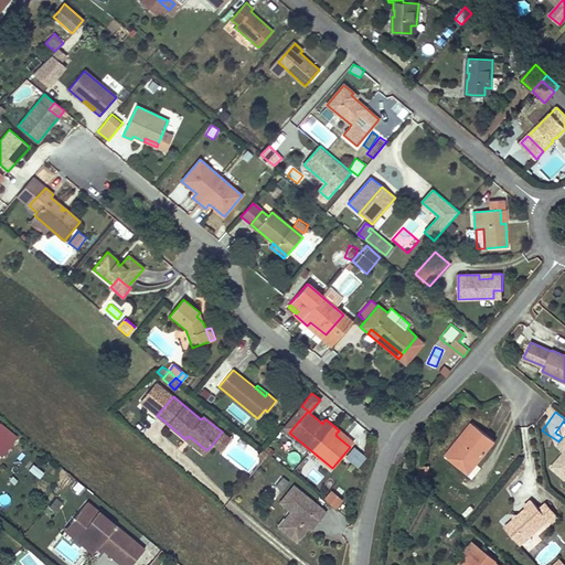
[(17,436),(0,423),(0,452),(2,455),(17,436)]
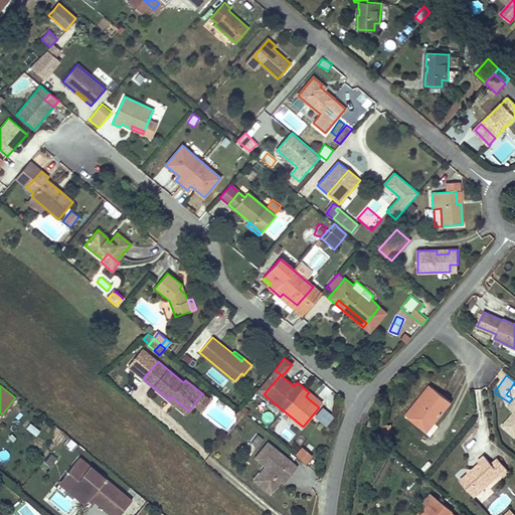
[(424,403),(430,398),(425,395),(433,386),(431,385),(406,414),(427,432),(433,424),(416,412),(423,402),(424,403)]
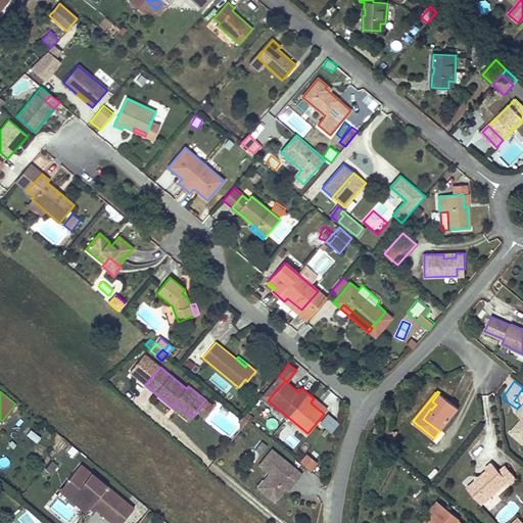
[(439,431),(458,408),(439,392),(432,401),(436,405),(431,410),(430,409),(423,419),(439,431)]
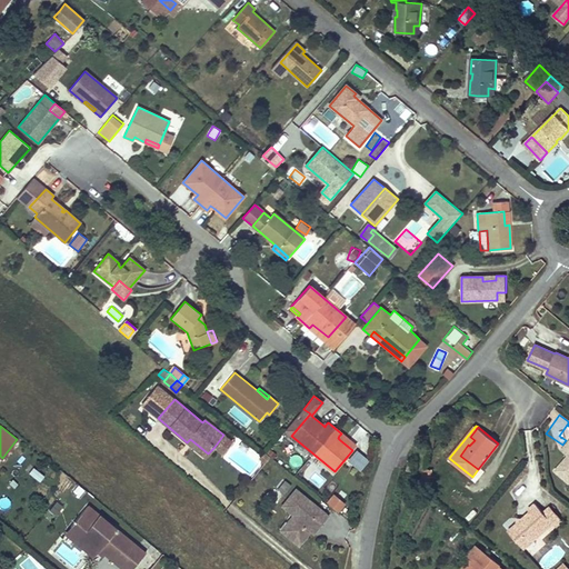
[(221,452),(231,440),(223,435),(215,447),(221,452)]
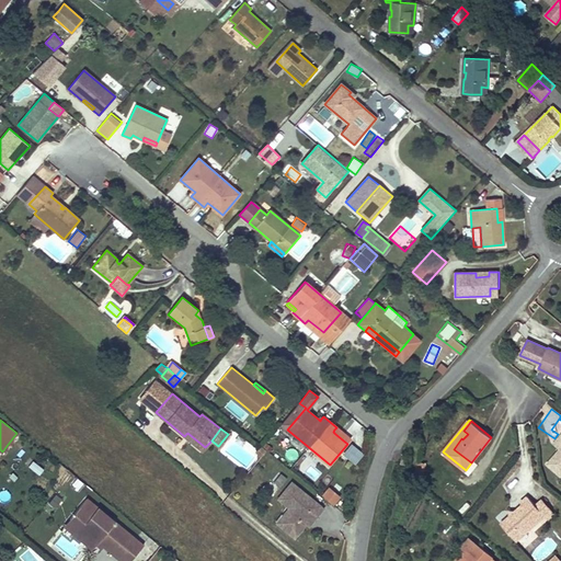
[(205,447),(187,433),(184,436),(203,450),(205,447)]
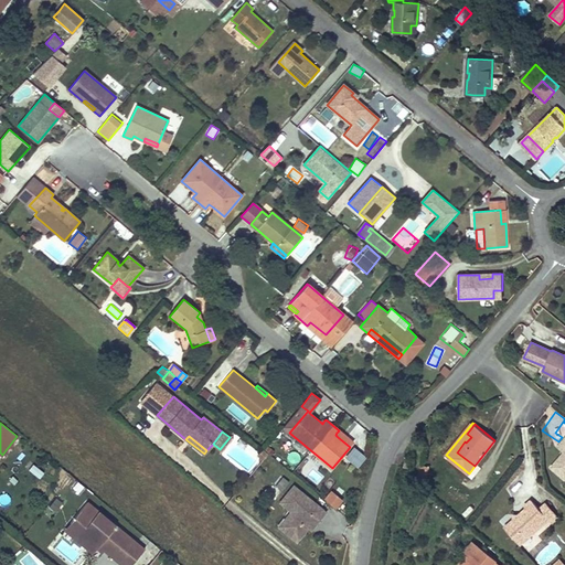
[(564,439),(558,447),(564,452),(552,467),(564,479),(564,478),(564,439)]
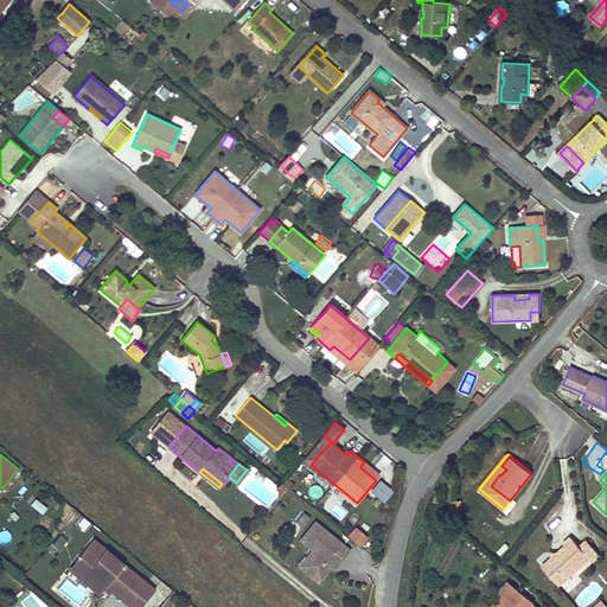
[(282,494),(288,487),(283,484),(282,483),(276,490),(282,494)]
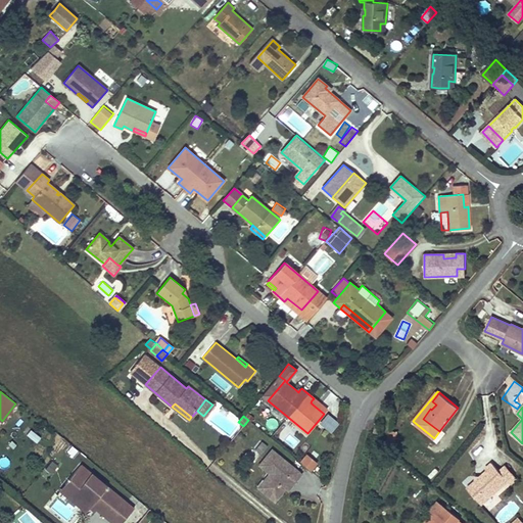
[(26,435),(37,442),(41,436),(30,429),(26,435)]
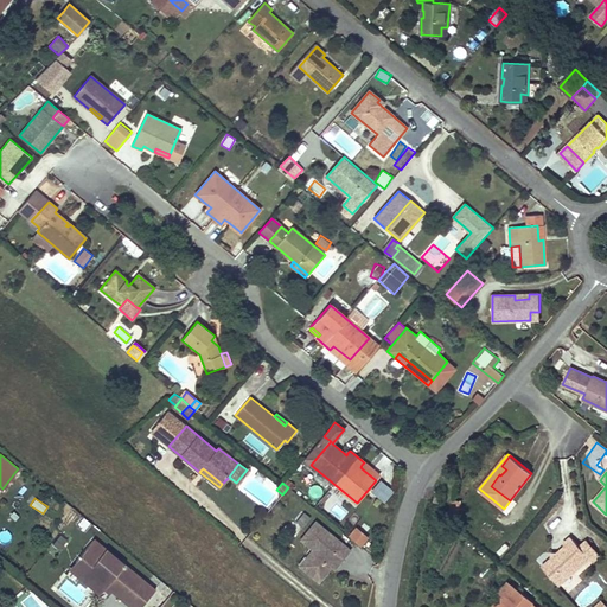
[(340,521),(346,513),(336,504),(330,512),(340,521)]
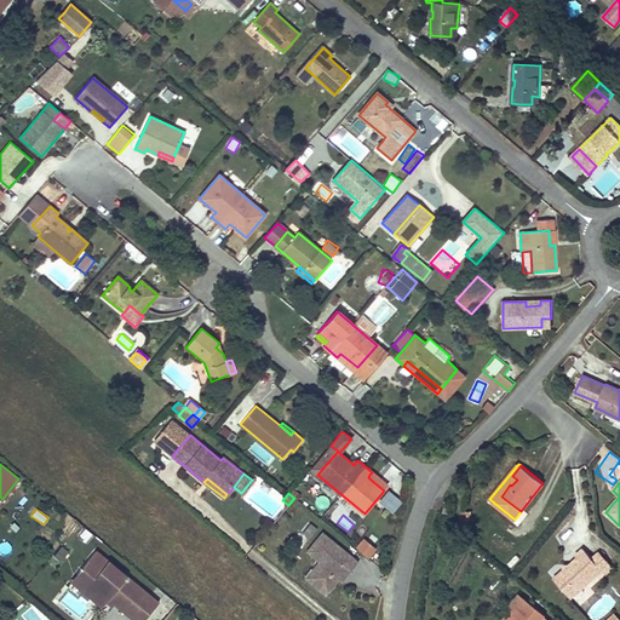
[(308,523),(303,534),(311,538),(316,527),(308,523)]
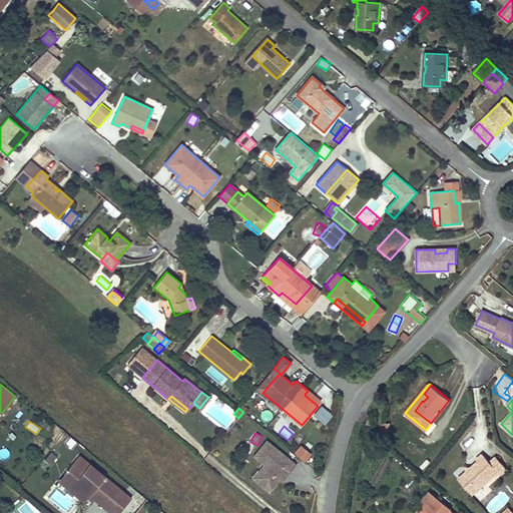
[(296,465),(267,441),(254,456),(265,465),(266,465),(266,471),(258,482),(270,492),(280,480),(281,479),(279,478),(281,475),(283,476),(284,477),(285,477),(286,477),(286,476),(287,476),(296,465)]
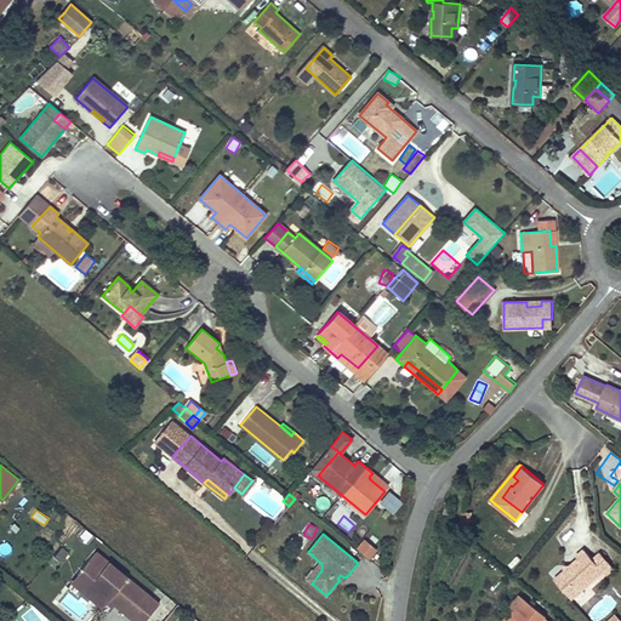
[(369,559),(377,550),(364,539),(355,548),(369,559)]
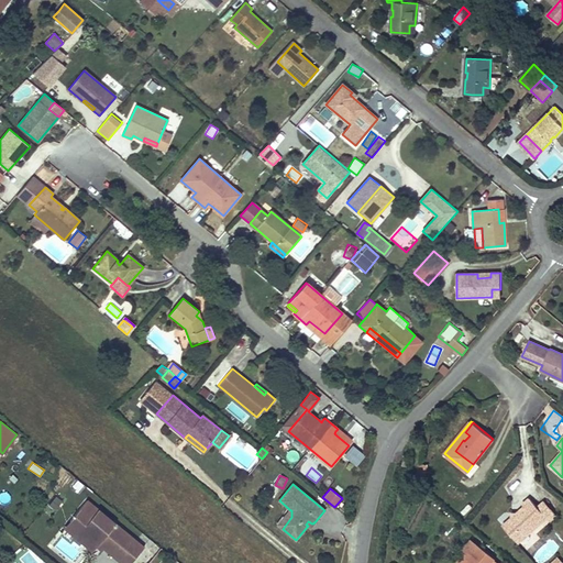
[(54,512),(63,500),(55,494),(46,506),(54,512)]
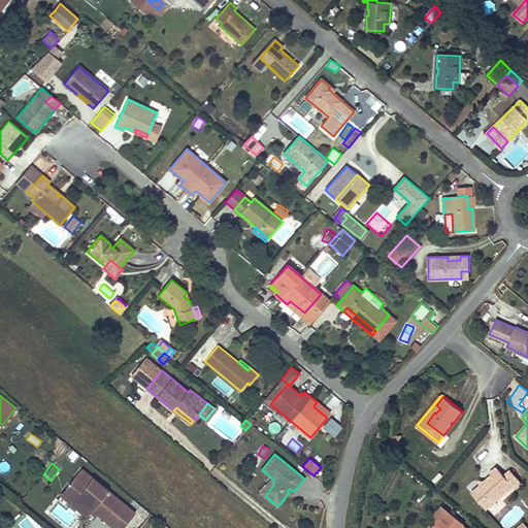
[(486,509),(513,486),(504,475),(496,467),(490,473),(491,475),(485,481),(484,486),(480,486),(471,493),(486,509)]
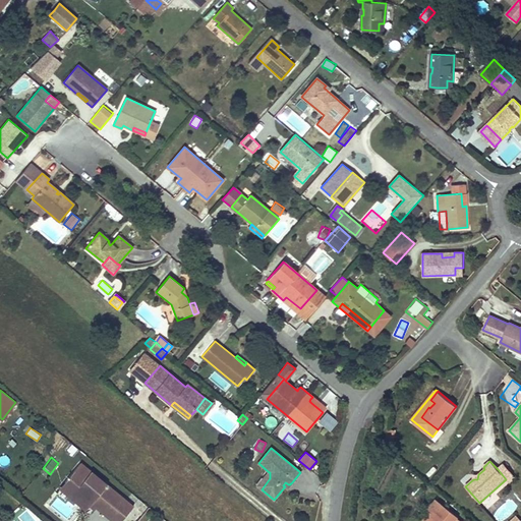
[(125,501),(80,463),(64,482),(74,490),(72,494),(88,507),(90,506),(92,503),(96,507),(110,519),(125,501)]
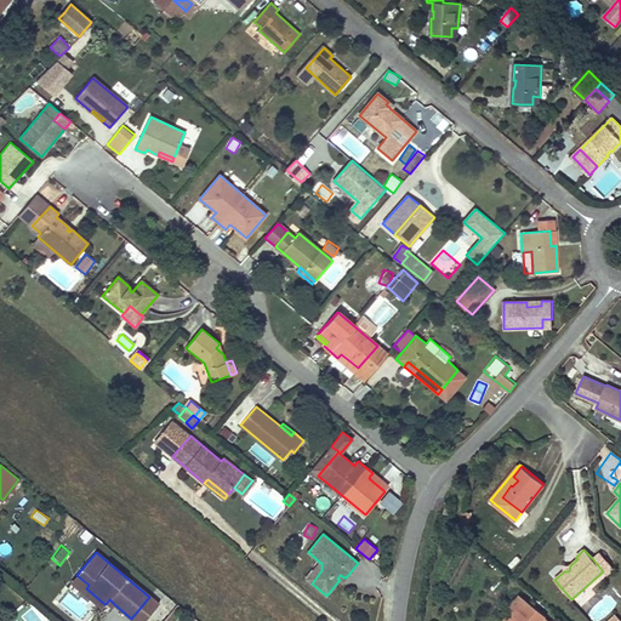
[(614,569),(600,553),(593,559),(603,571),(607,575),(614,569)]
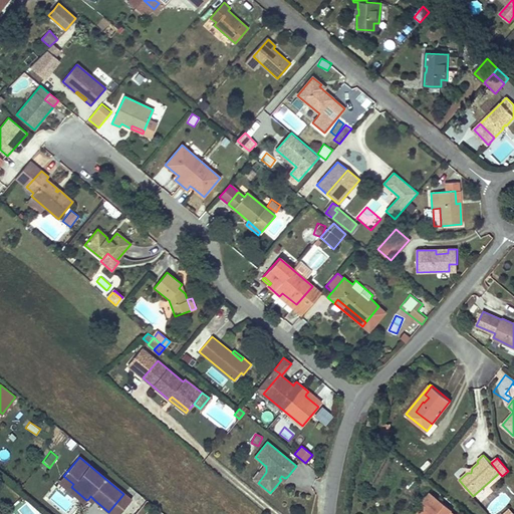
[(472,468),(478,463),(477,461),(468,462),(467,473),(471,473),(472,468)]
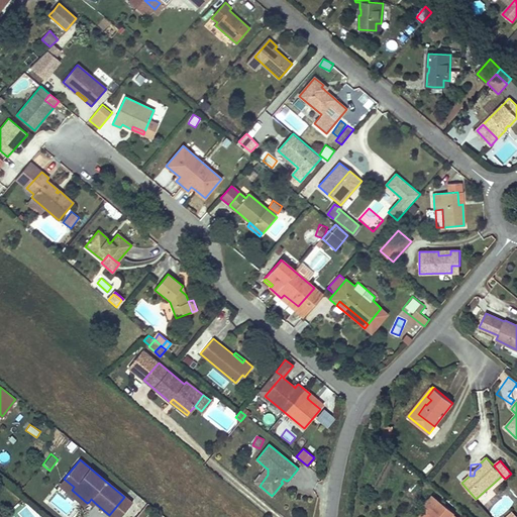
[(260,486),(268,475),(268,469),(267,469),(254,482),(260,486)]
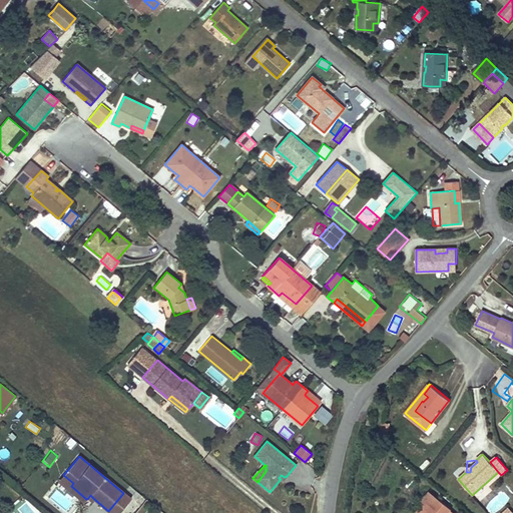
[(86,499),(71,486),(73,483),(63,475),(58,481),(84,502),(86,499)]
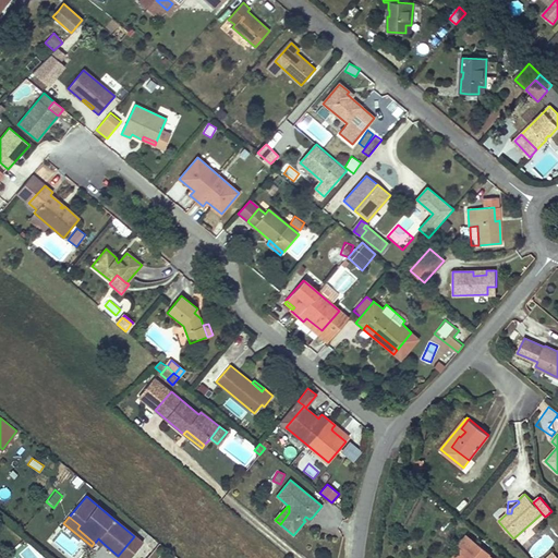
[(485,557),(488,555),(489,554),(466,535),(451,555),(455,557),(485,557)]
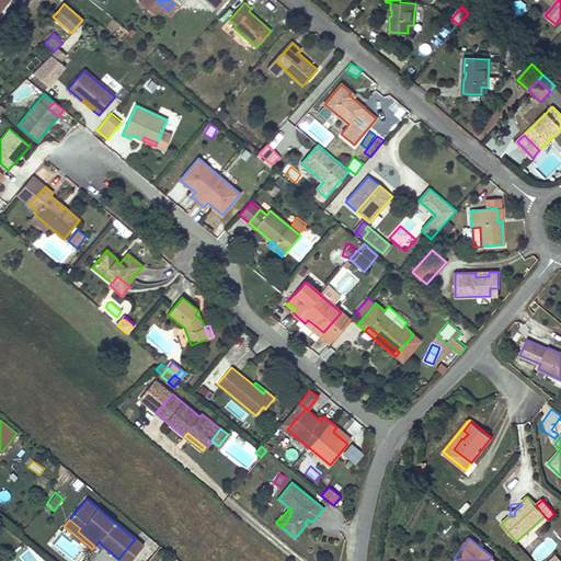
[(129,560),(142,546),(135,539),(116,560),(129,560)]
